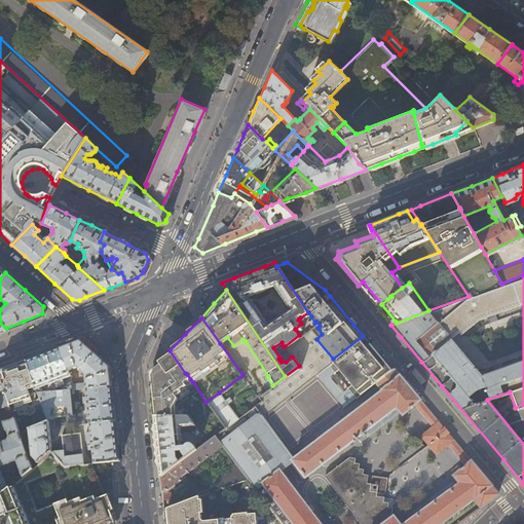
[(333,359),(316,339),(322,334),(317,328),(320,326),(316,322),(314,323),(311,326),(299,335),(285,346),(292,357),(299,366),(285,376),(272,385),(258,396),(260,400),(253,405),(260,414),(327,363),(333,359)]
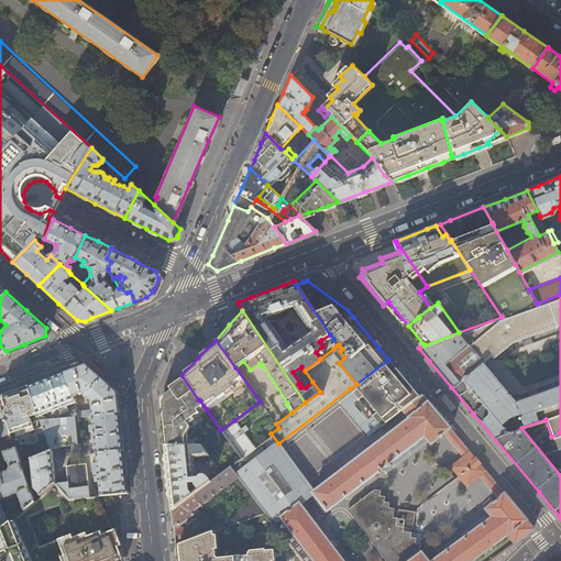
[(400,373),(388,360),(356,384),(350,388),(356,396),(361,393),(375,409),(371,413),(380,424),(402,408),(418,395),(400,373)]
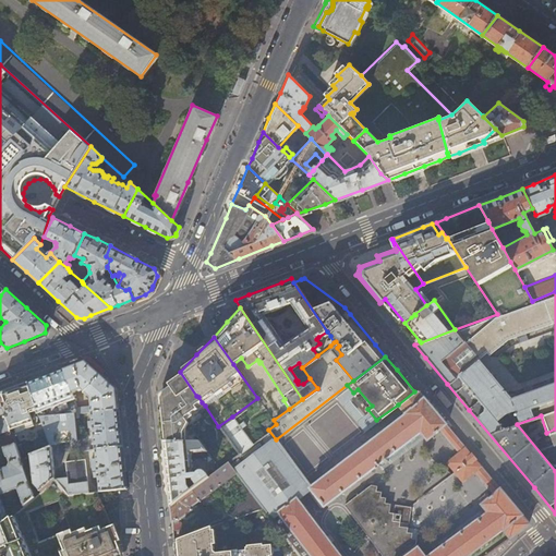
[(77,362),(62,367),(70,391),(79,388),(88,395),(89,403),(74,406),(76,411),(89,410),(117,407),(115,387),(104,376),(84,359),(77,362)]
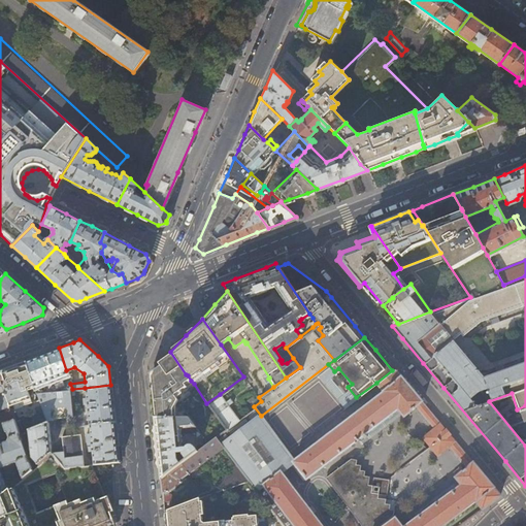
[(43,354),(25,360),(34,386),(53,379),(54,382),(58,381),(57,377),(62,375),(63,380),(59,383),(60,390),(68,389),(72,389),(70,384),(66,370),(59,348),(43,354)]
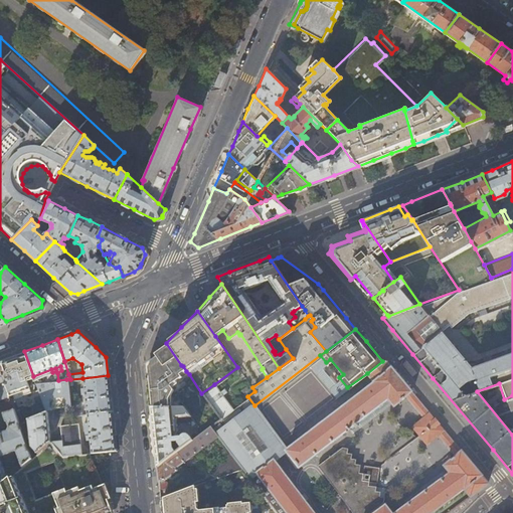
[(170,383),(186,371),(183,366),(181,365),(166,343),(154,356),(145,367),(146,377),(149,405),(169,405),(169,397),(173,388),(172,386),(170,383)]
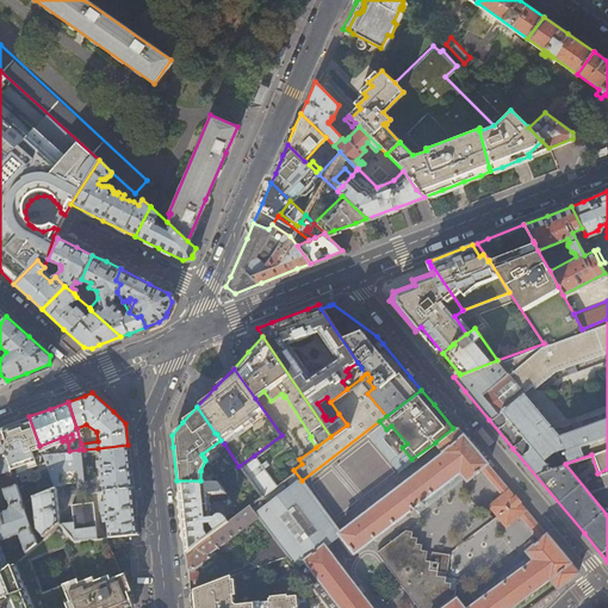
[(0,440),(12,472),(44,461),(42,454),(41,450),(39,446),(29,416),(12,423),(0,427),(0,440)]
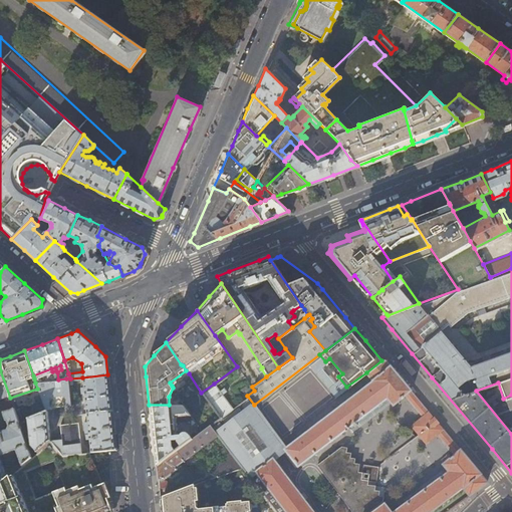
[(486,481),(468,460),(438,424),(428,412),(399,375),(384,358),(381,360),(366,372),(372,379),(286,446),(280,438),(279,438),(254,405),(247,396),(231,408),(218,417),(209,424),(217,435),(232,454),(240,465),(275,511),(426,511),(462,486),(468,494),(486,481)]
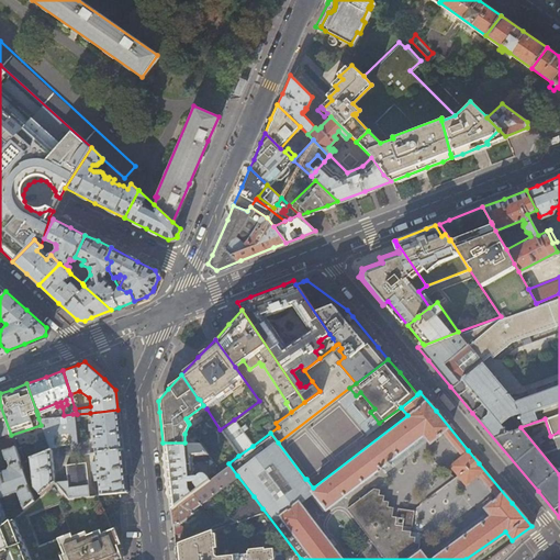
[(11,435),(0,405),(0,526),(10,518),(6,514),(0,496),(18,490),(24,507),(34,499),(13,443),(4,446),(6,448),(3,449),(7,459),(8,459),(10,465),(9,468),(0,470),(0,436),(2,443),(12,438),(11,435)]
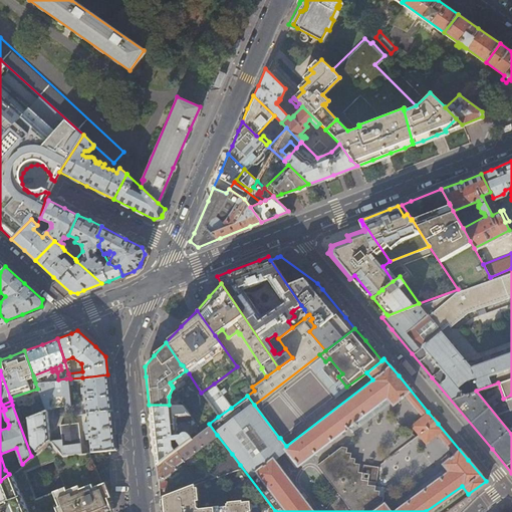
[(172,386),(189,373),(186,370),(170,382),(172,386)]
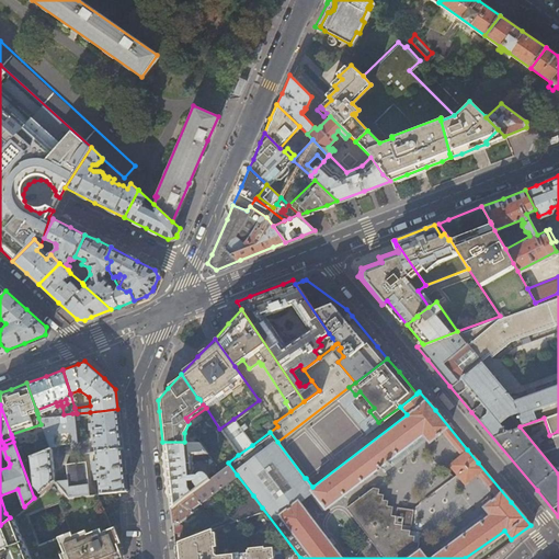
[(45,412),(37,413),(38,418),(55,415),(53,408),(45,411),(45,412)]
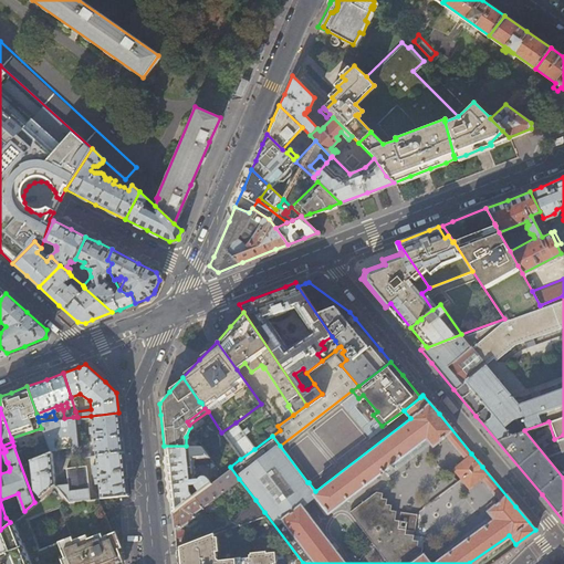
[(121,435),(118,413),(91,416),(92,430),(89,430),(90,436),(93,436),(94,453),(123,451),(121,435)]
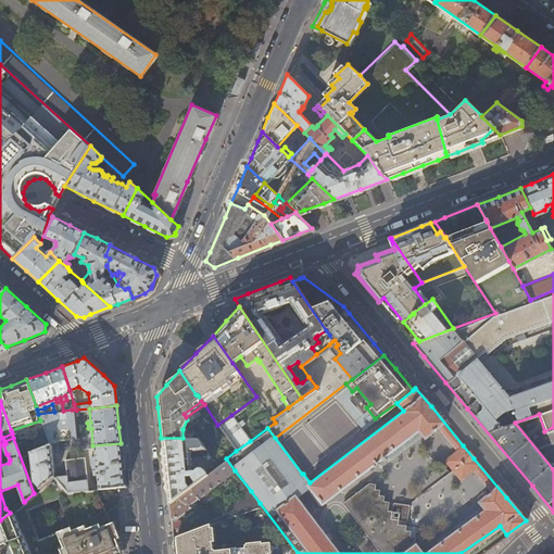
[(73,414),(72,410),(63,411),(54,412),(38,414),(40,420),(47,440),(75,437),(73,414)]
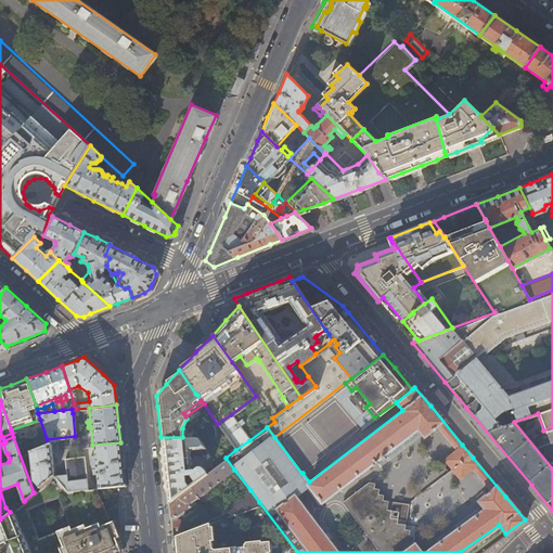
[(249,440),(239,424),(243,421),(241,416),(235,420),(231,414),(217,424),(223,433),(226,436),(235,450),(249,440)]
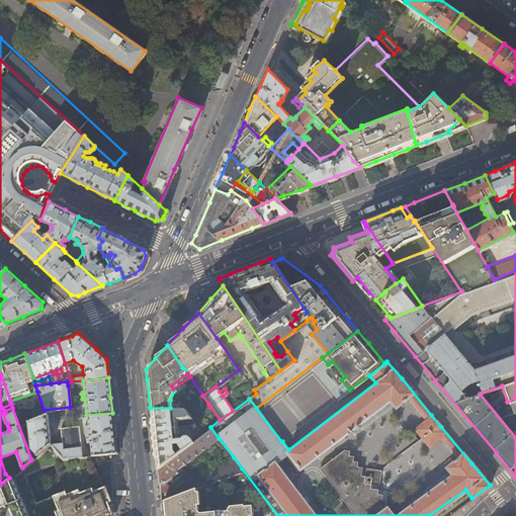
[(184,408),(174,393),(175,392),(174,391),(170,400),(170,408),(184,408)]
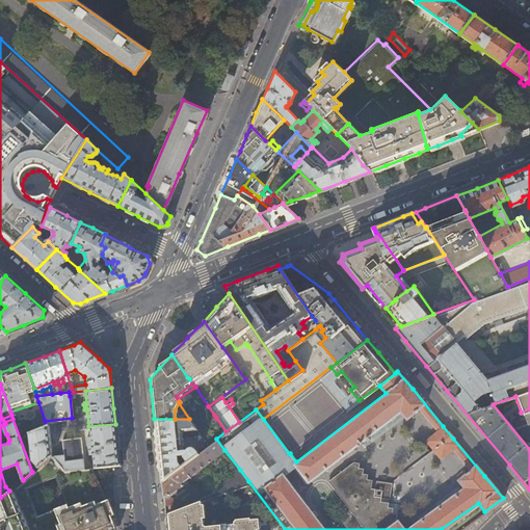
[(529,408),(521,413),(525,422),(529,420),(529,408)]
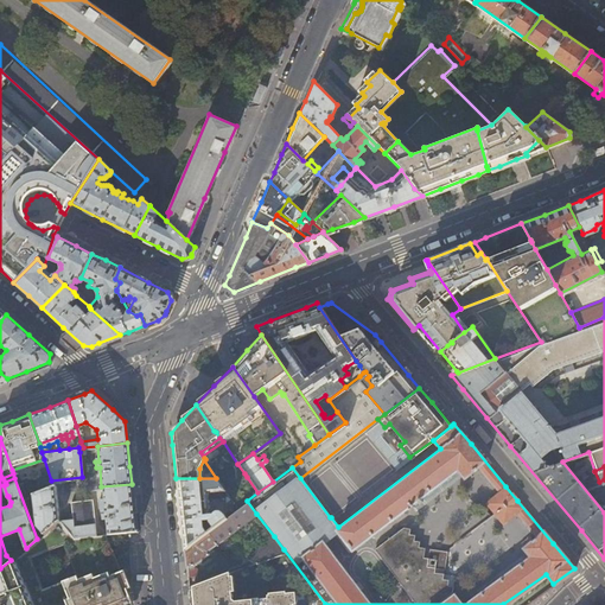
[(199,478),(176,478),(178,510),(183,548),(208,532),(202,527),(202,520),(208,520),(209,522),(215,526),(237,509),(228,495),(224,496),(225,509),(222,511),(221,511),(220,510),(218,510),(217,510),(216,510),(215,511),(214,511),(212,514),(209,514),(208,491),(223,489),(216,478),(199,478)]
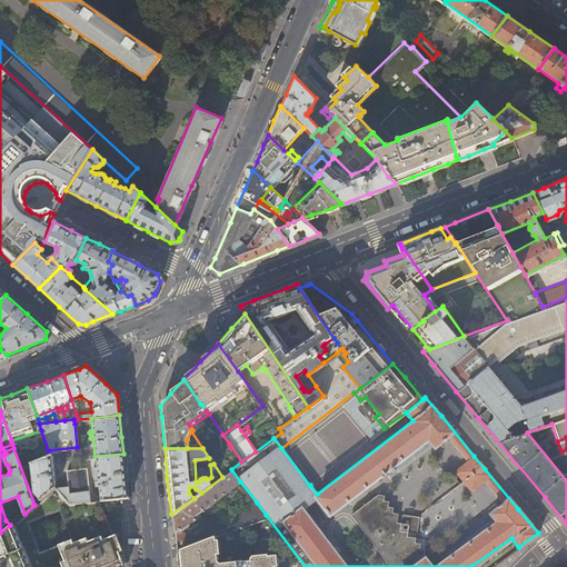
[(50,454),(30,461),(33,491),(40,499),(55,487),(50,454)]
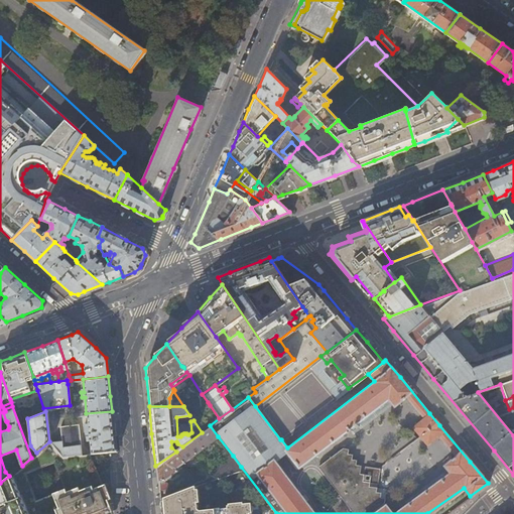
[(113,429),(112,411),(86,413),(87,421),(83,421),(84,438),(89,438),(90,453),(109,451),(115,450),(113,429)]
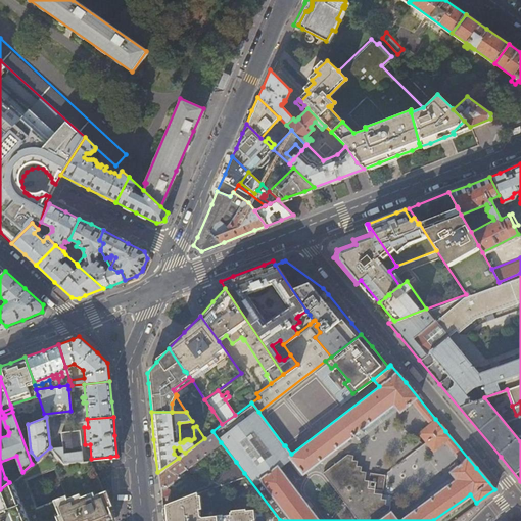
[(51,445),(51,447),(63,461),(81,460),(78,428),(59,430),(61,445),(51,445)]
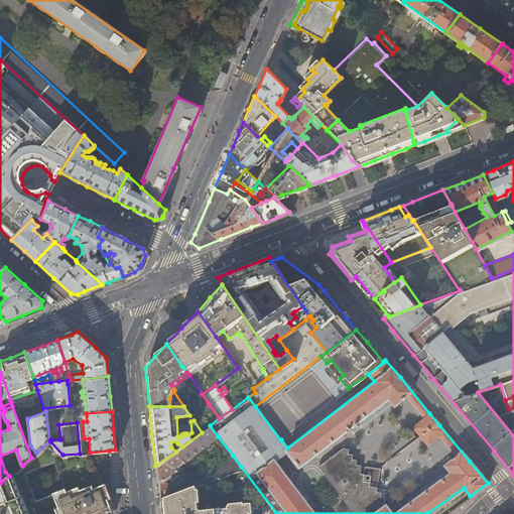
[(210,425),(208,427),(202,432),(182,446),(176,452),(155,466),(155,469),(156,479),(156,481),(163,481),(177,471),(175,468),(218,436),(210,425)]
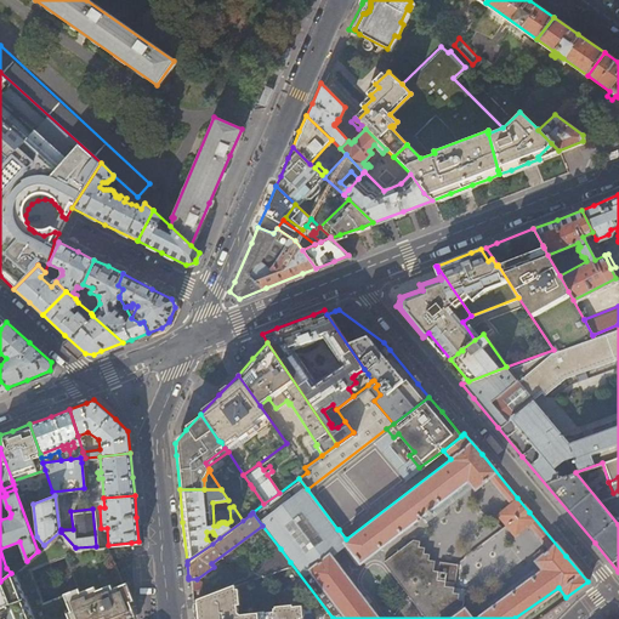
[(44,545),(38,551),(27,561),(23,563),(16,571),(12,572),(30,618),(94,618),(121,608),(120,607),(114,594),(120,591),(124,590),(107,545),(96,546),(75,547),(61,532),(60,532),(44,545)]
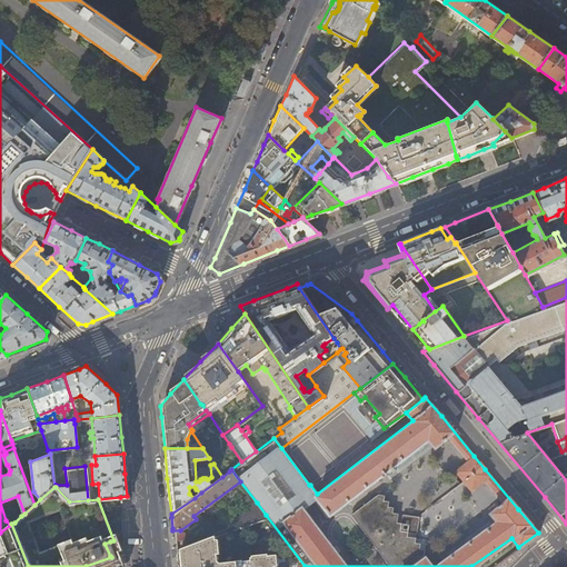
[(266,515),(257,503),(237,518),(238,526),(266,515)]
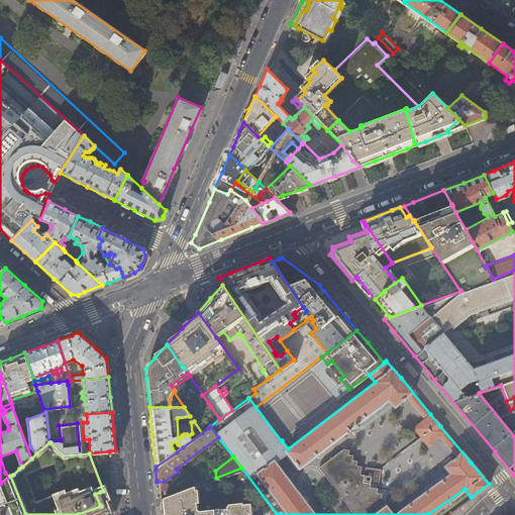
[(10,466),(13,475),(19,469),(17,462),(10,466)]
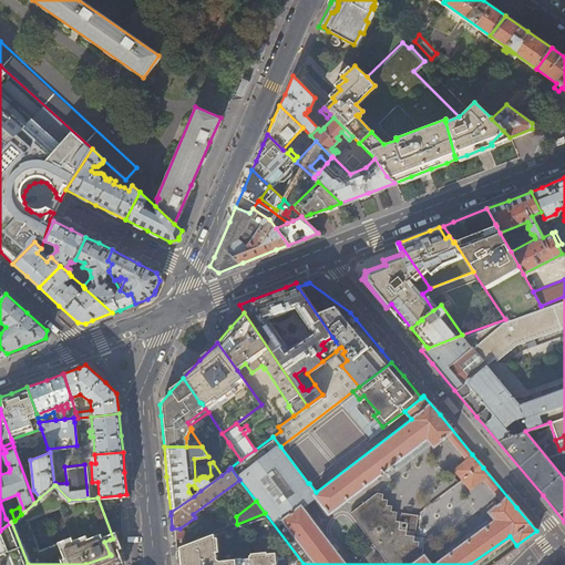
[(0,564),(28,564),(11,522),(10,523),(0,531),(0,564)]
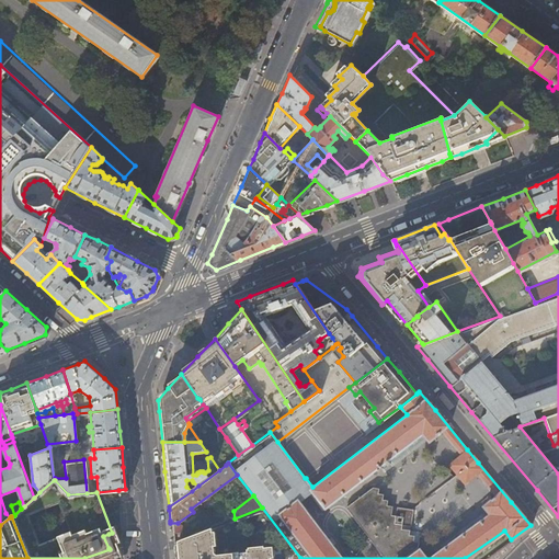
[(271,558),(271,546),(244,549),(244,550),(230,551),(231,554),(217,555),(214,554),(212,528),(177,542),(178,558),(271,558)]
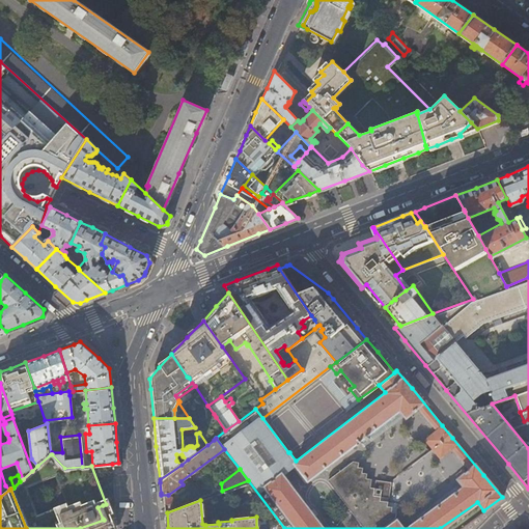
[(105,505),(103,505),(98,507),(103,519),(107,518),(110,514),(111,513),(110,512),(111,511),(112,510),(112,508),(110,507),(110,506),(108,506),(107,507),(106,506),(105,505)]
